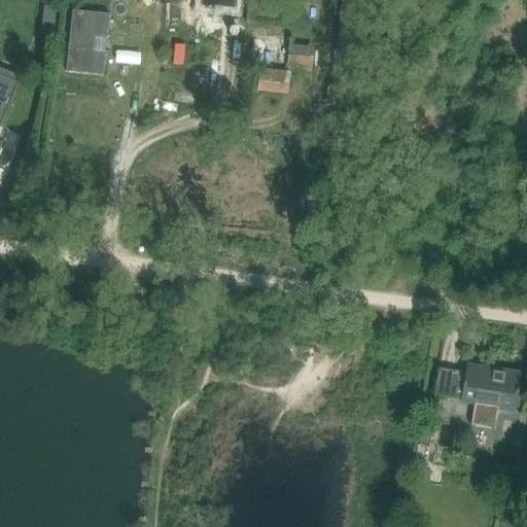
[(205,0),(205,5),(234,8),(235,0),(205,0)]
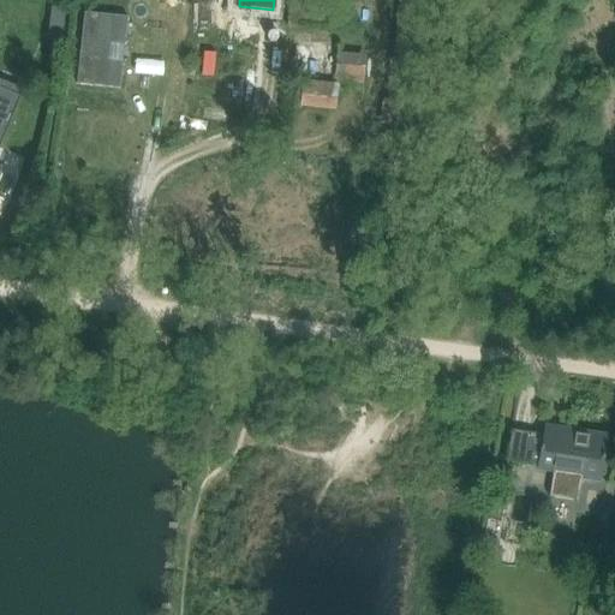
[(67,43),(72,10),(53,7),(48,41),(67,43)]
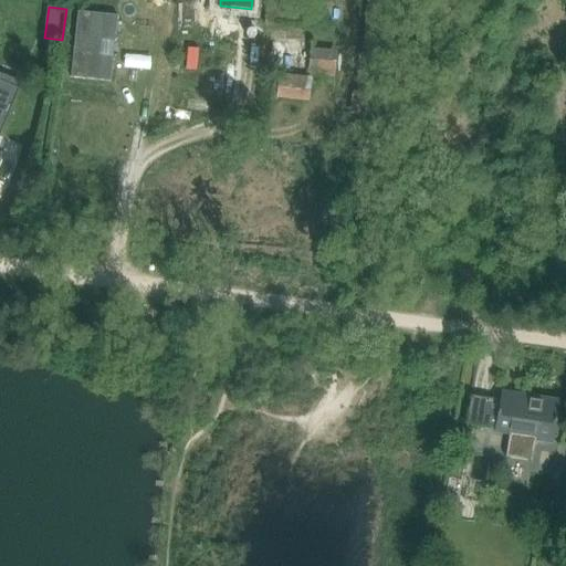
[(313,40),(273,38),(272,70),(320,73),(320,77),(335,79),(337,51),(312,49),(313,40)]
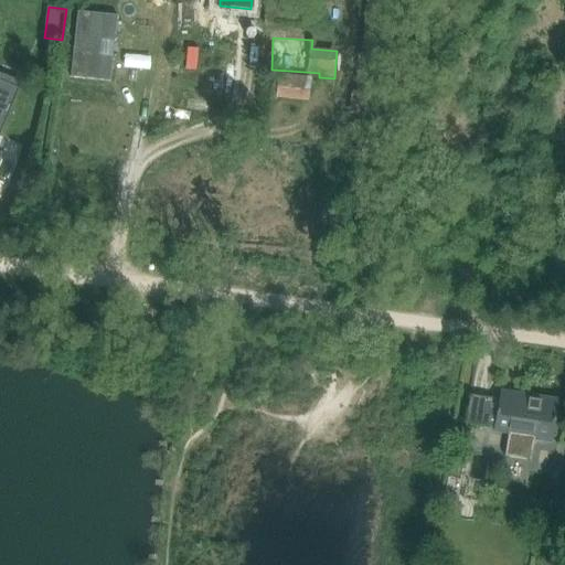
[(311,77),(278,74),(276,98),(309,102),(311,77)]
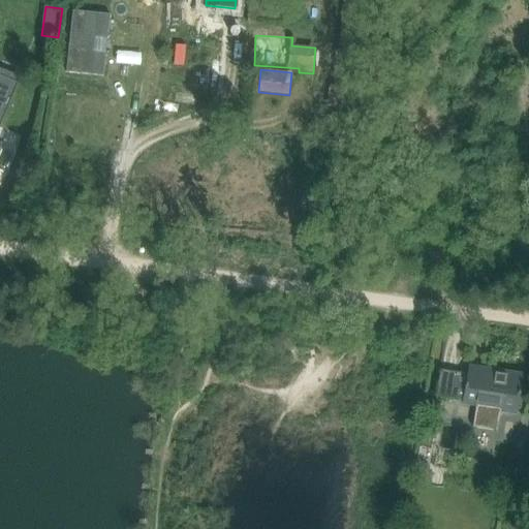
[(0,148),(2,143),(0,142),(0,125),(18,81),(17,81),(16,83),(0,75),(0,148)]
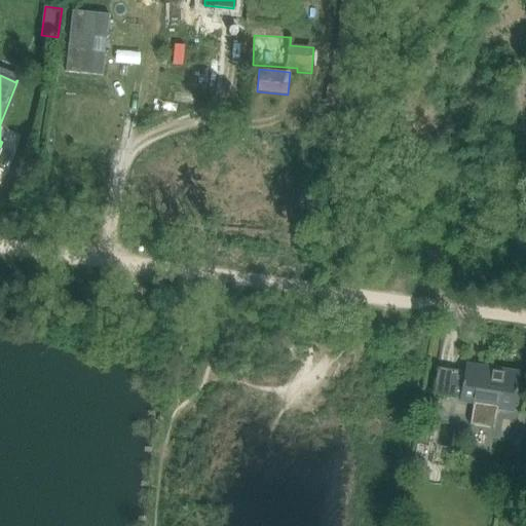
[(459,412),(475,415),(495,418),(496,410),(514,412),(520,372),(466,364),(459,404),(461,404),(459,412)]
